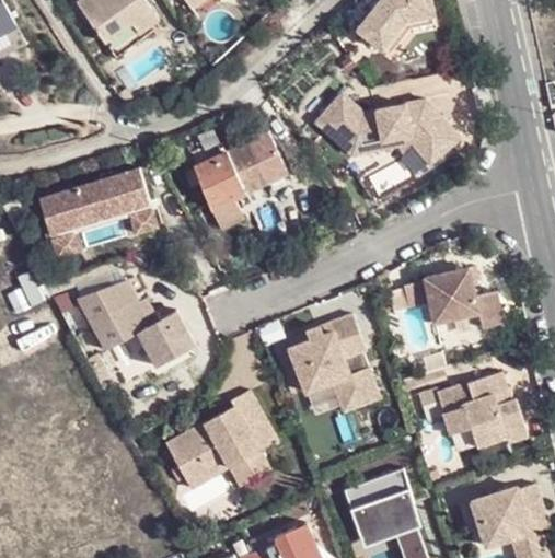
[(74,0),(100,38),(123,22),(130,33),(153,19),(140,0),(74,0)]
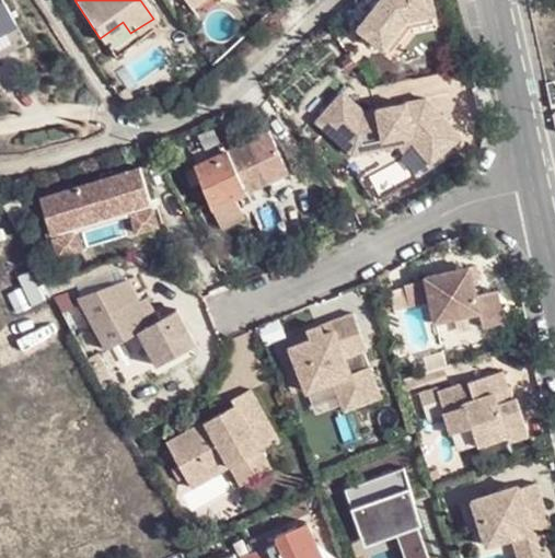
[(184,0),(196,15),(217,0),(184,0)]
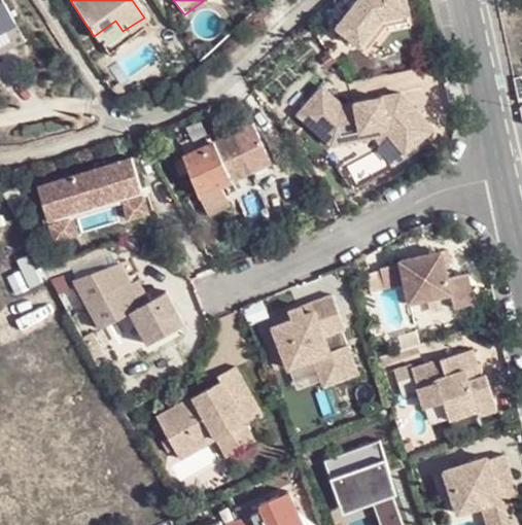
[(407,13),(404,0),(356,0),(334,29),(357,47),(380,20),(407,13)]
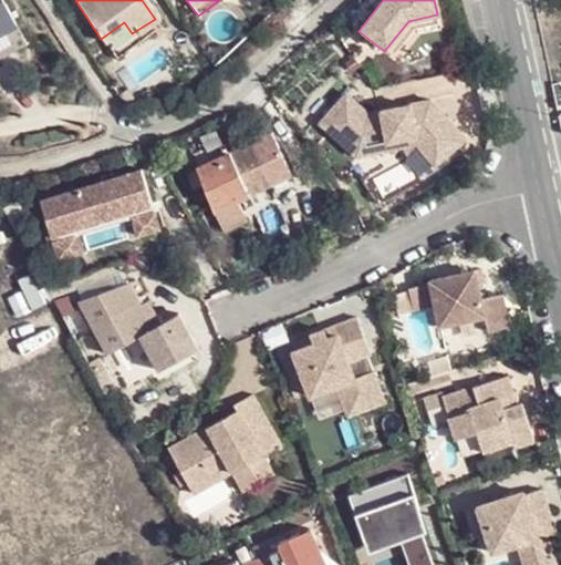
[(0,28),(11,23),(0,2),(0,28)]
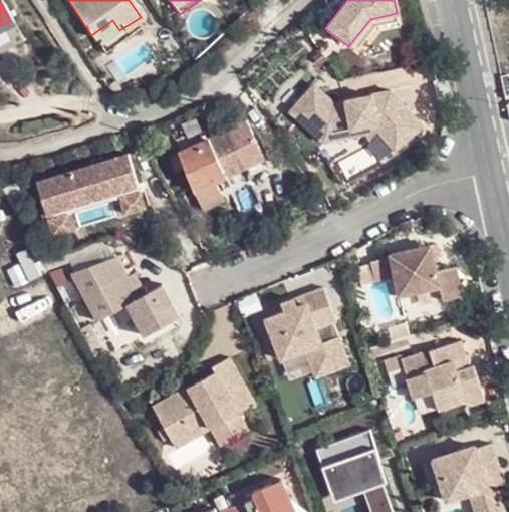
[(112,20),(91,35),(100,50),(123,36),(119,30),(112,20)]
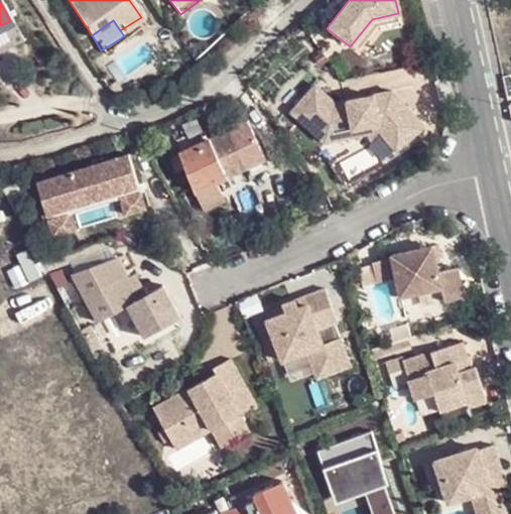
[(0,48),(18,39),(10,21),(0,25),(0,48)]
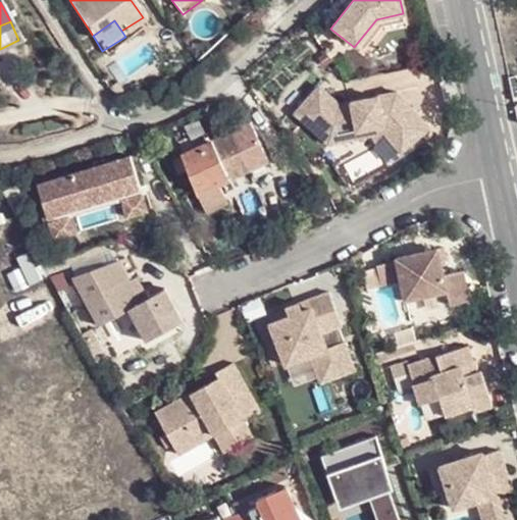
[(386,132),(395,94),(337,107),(317,88),(292,113),(324,145),(379,133),(386,132)]
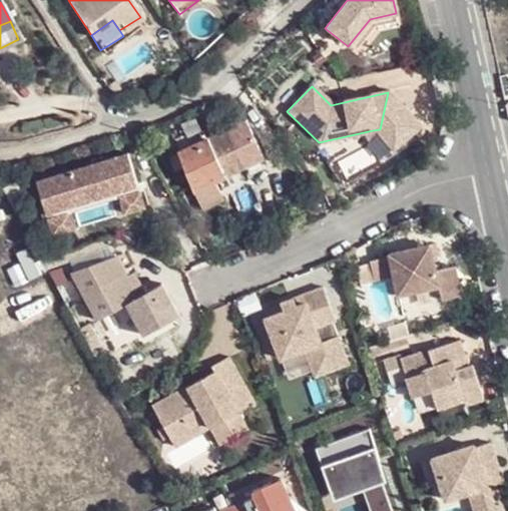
[(417,131),(388,92),(380,129),(393,148),(417,131)]
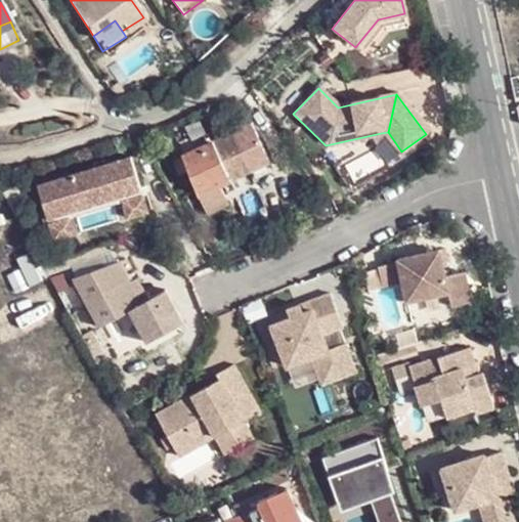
[(247,164),(234,132),(211,143),(211,145),(179,157),(195,193),(217,186),(230,181),(227,169),(247,164)]
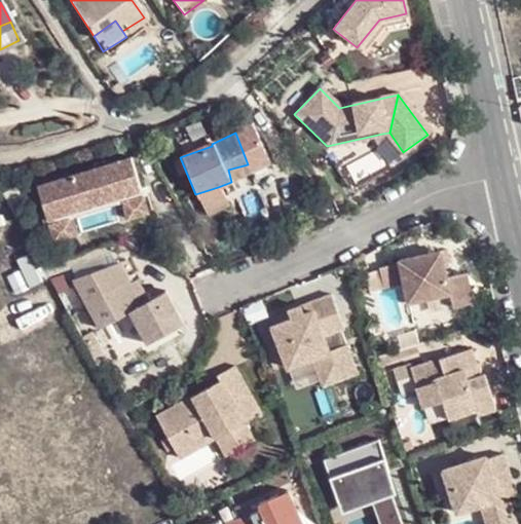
[(389,133),(382,134),(398,155),(403,152),(389,133)]
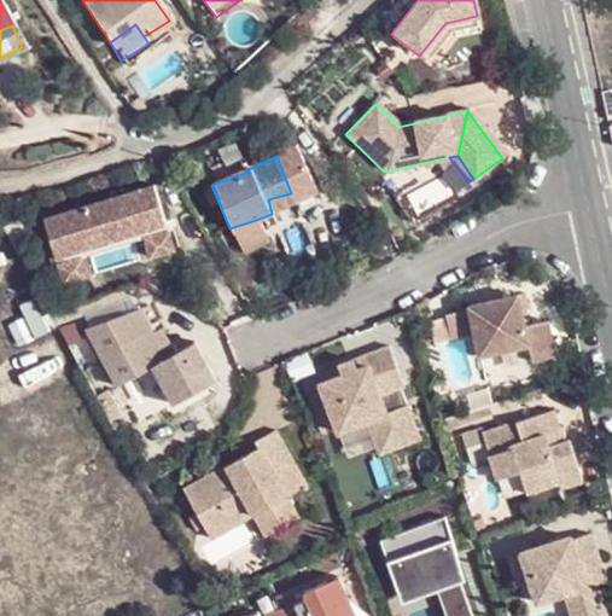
[(39,215),(51,253),(161,219),(149,180),(39,215)]
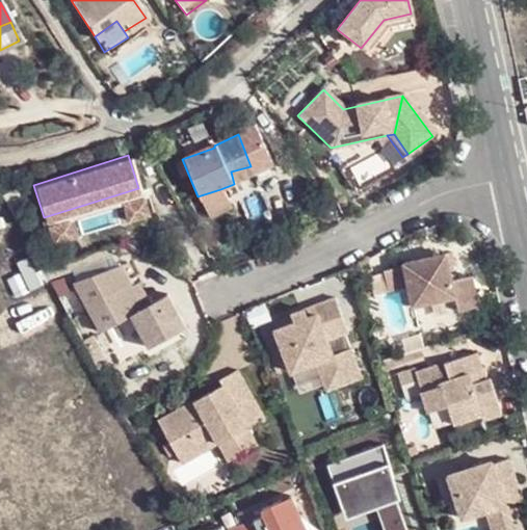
[(220,189),(198,196),(206,217),(229,209),(220,189)]
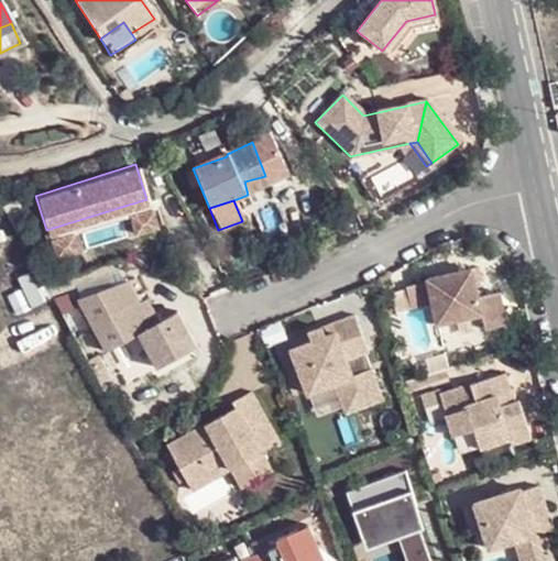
[(128,212),(132,230),(154,223),(149,206),(128,212)]
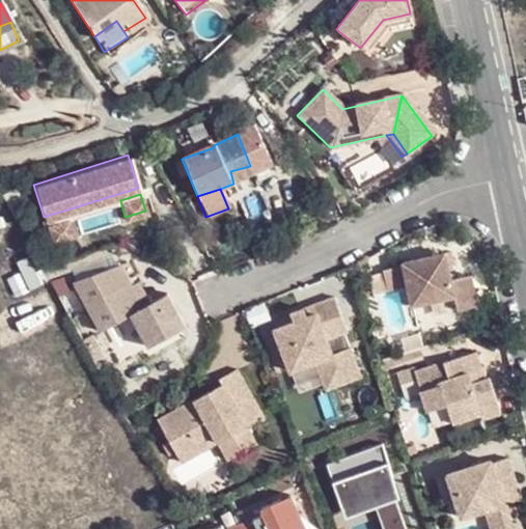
[(51,240),(71,233),(65,217),(46,223),(51,240)]
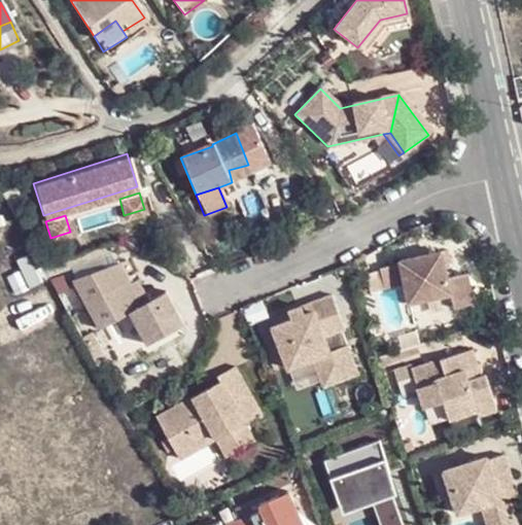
[(439,251),(396,261),(407,303),(448,293),(452,309),(472,304),(464,274),(445,278),(439,251)]
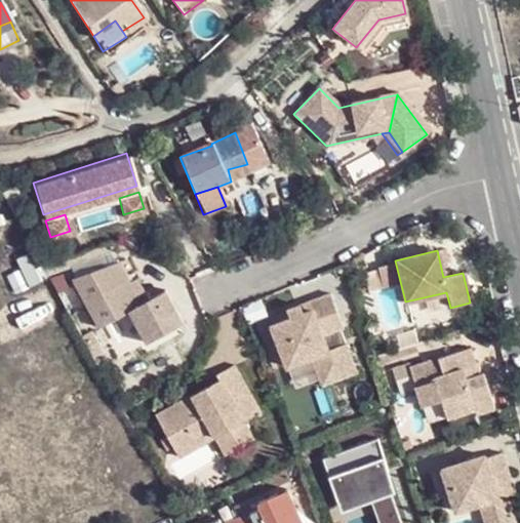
[(115,256),(73,280),(100,328),(129,312),(148,344),(183,323),(165,292),(149,302),(136,281),(130,284),(115,256)]
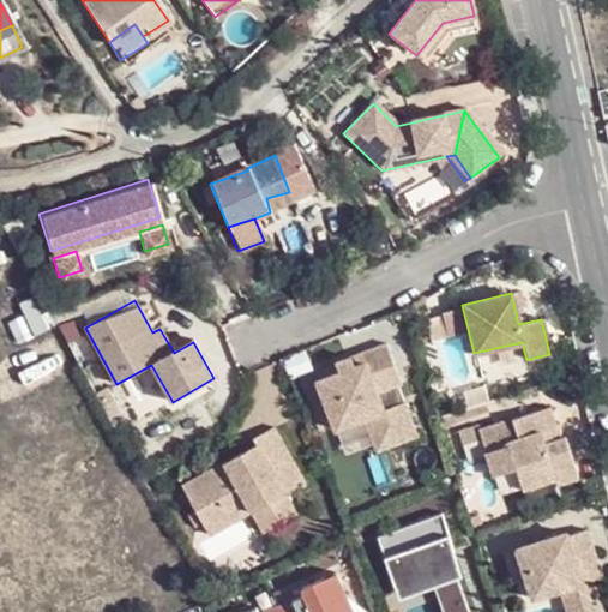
[(413,425),(402,399),(381,407),(375,390),(399,381),(384,342),(359,352),(362,361),(353,365),(348,355),(333,363),(338,371),(315,381),(335,429),(363,417),(372,413),(383,438),(413,425)]
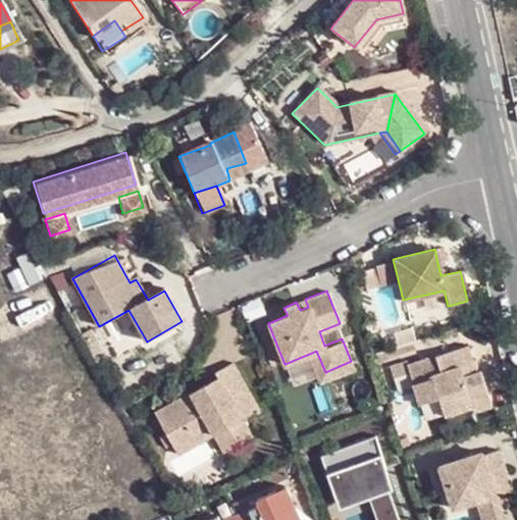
[(305,299),(296,302),(300,310),(308,307),(305,299)]
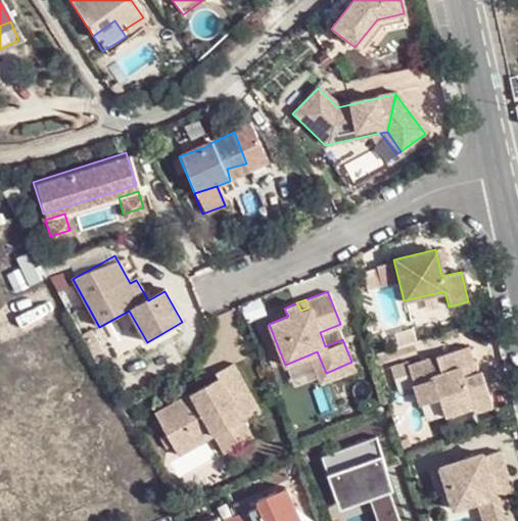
[(465,345),(406,366),(419,404),(438,397),(443,415),(471,406),(473,411),(491,406),(479,371),(474,372),(468,374),(465,365),(471,362),(465,345)]
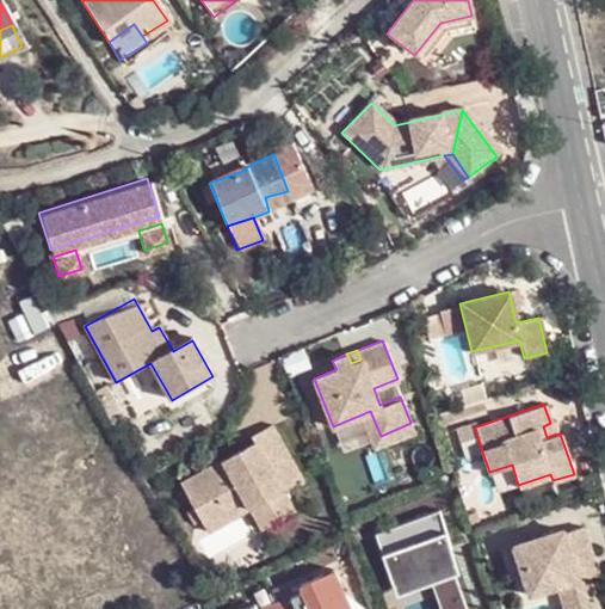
[(370,411),(362,414),(374,447),(413,430),(411,423),(381,436),(370,411)]
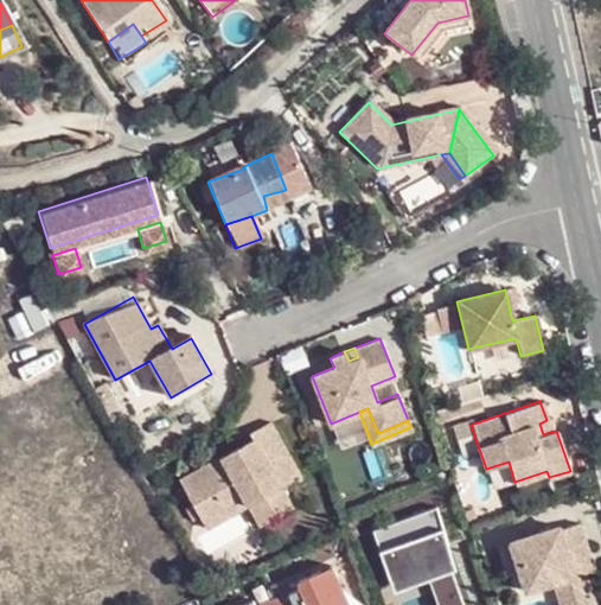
[(547,420),(539,424),(543,434),(550,432),(547,420)]
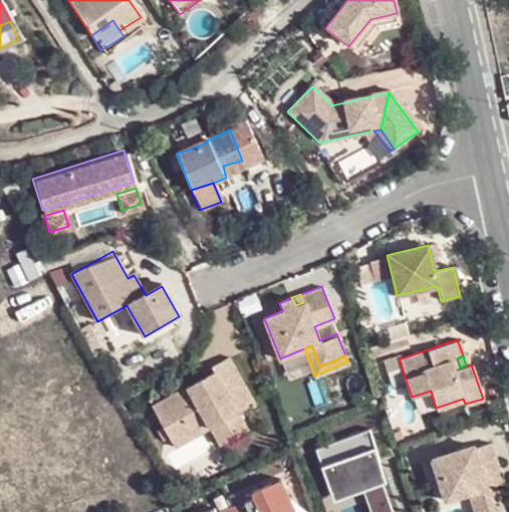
[(212,368),(215,373),(152,407),(166,433),(202,415),(210,429),(220,424),(229,442),(247,433),(238,415),(254,406),(230,359),(212,368)]
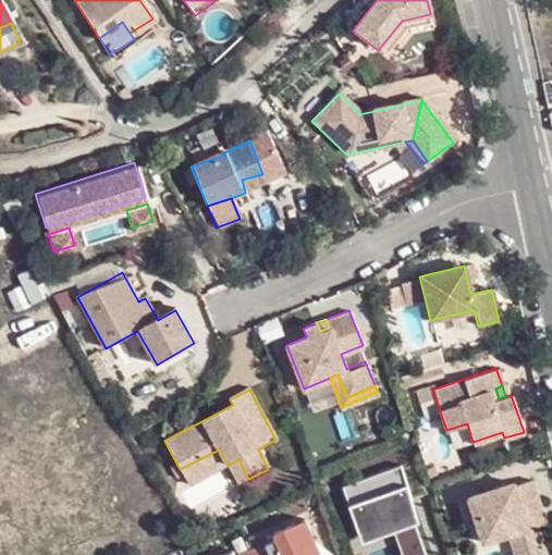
[(180,469),(188,485),(228,465),(219,449),(180,469)]
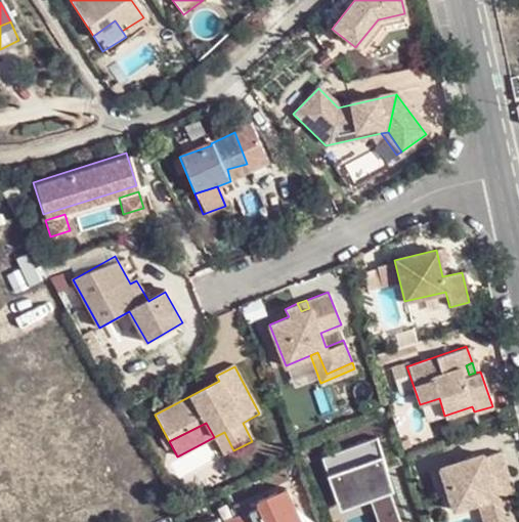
[(224,432),(214,437),(223,455),(233,450),(224,432)]
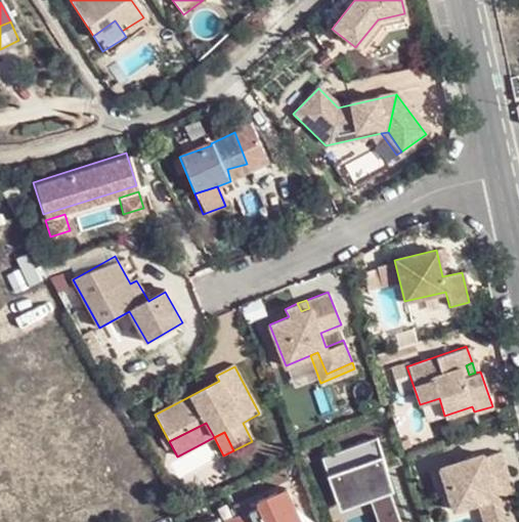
[(342,521),(397,521),(369,432),(318,447),(342,521)]
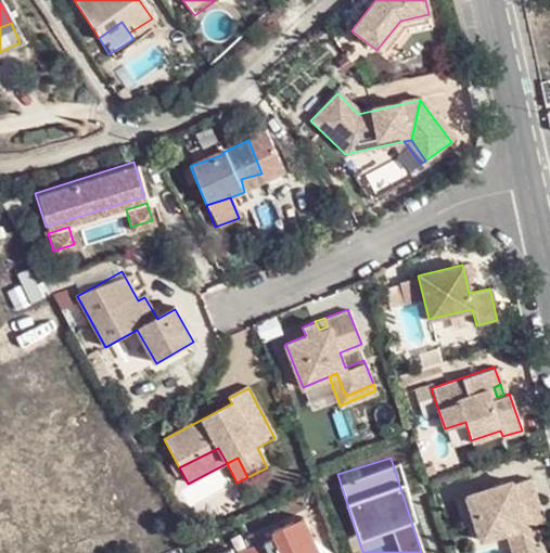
[(539,552),(531,521),(533,521),(528,508),(535,505),(525,476),(509,481),(508,479),(452,497),(459,516),(469,513),(471,518),(476,538),(502,530),(509,552),(539,552)]
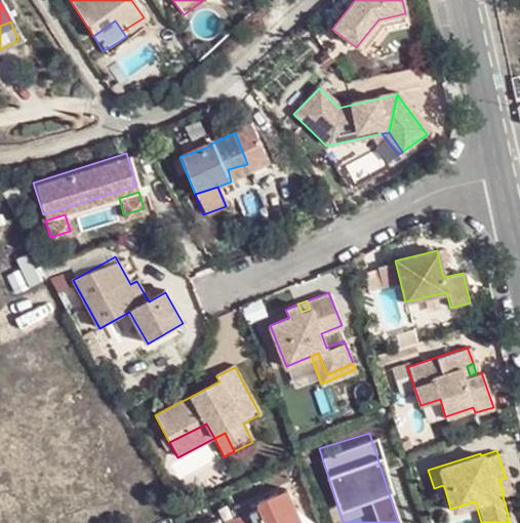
[(506,478),(500,480),(504,492),(510,490),(506,478)]
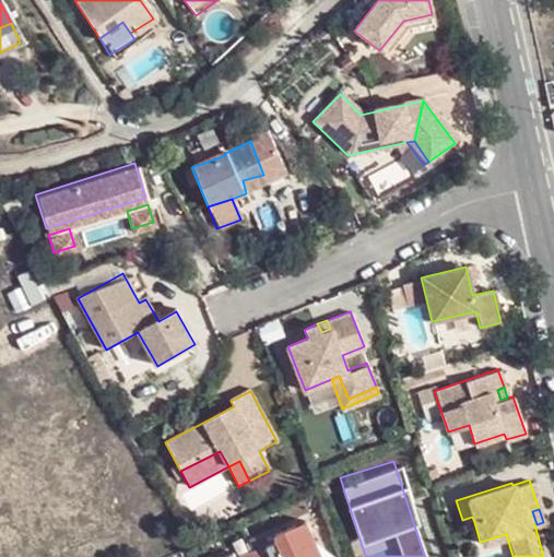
[(462,520),(463,525),(474,522),(472,517),(462,520)]
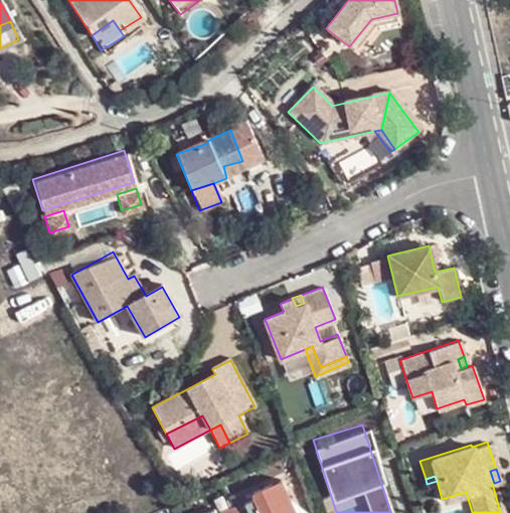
[(252,500),(228,510),(229,512),(293,512),(279,481),(250,494),(252,500)]
